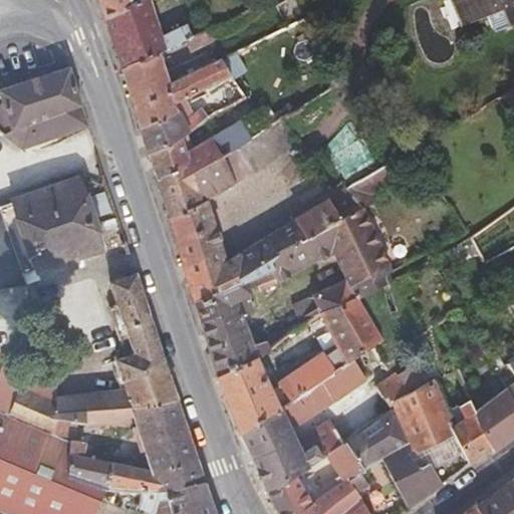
[(135,5),(133,0),(97,0),(103,19),(135,5)]
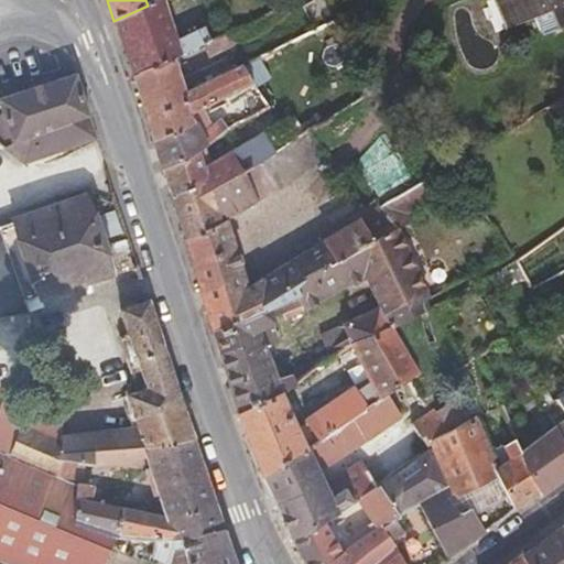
[(179,39),(165,0),(159,0),(148,6),(114,21),(132,76),(175,55),(212,38),(206,25),(179,39)]
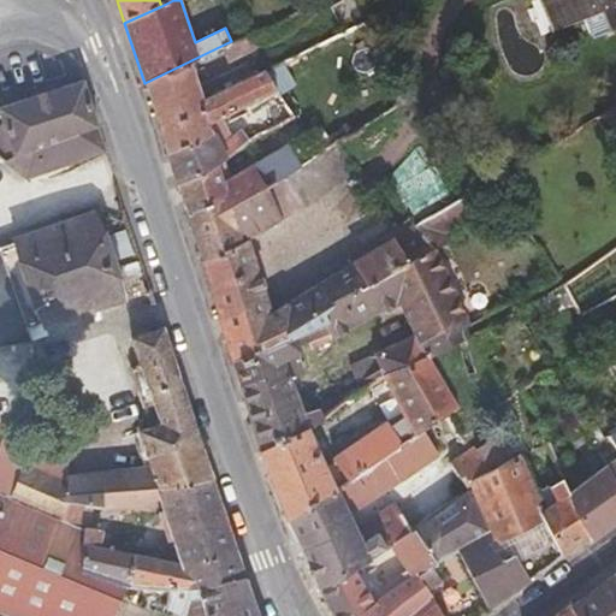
[(615,0),(545,0),(558,31),(584,21),(591,41),(615,30),(615,0)]
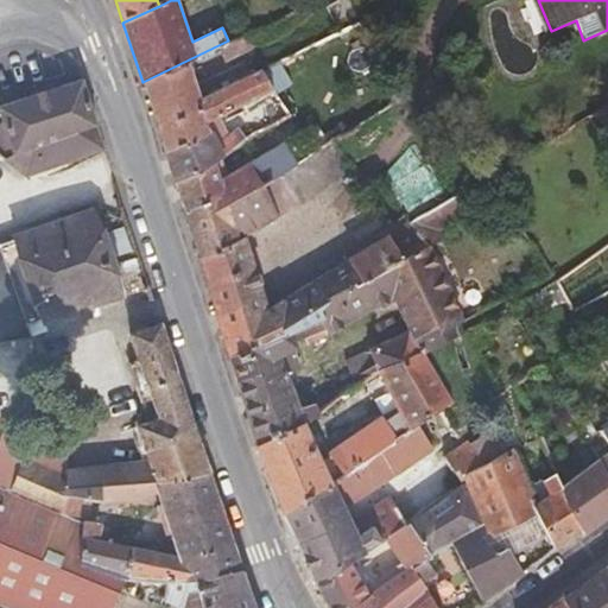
[(246,109),(276,93),(263,70),(203,97),(189,59),(143,82),(164,152),(211,127),(209,122),(240,107),(242,111),(246,109)]
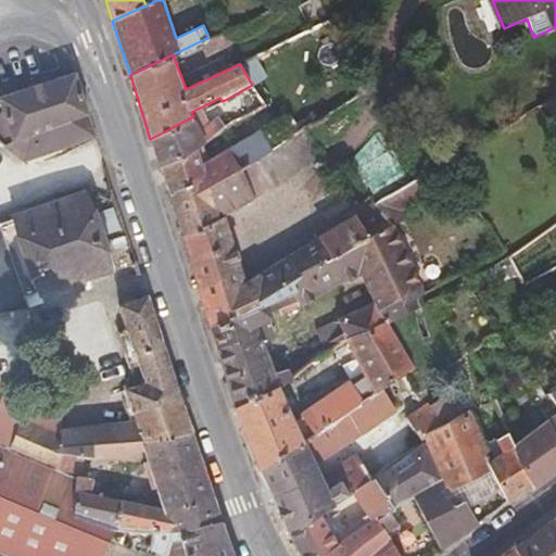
[(87,115),(73,74),(0,97),(0,102),(4,114),(0,115),(0,141),(3,146),(87,115)]
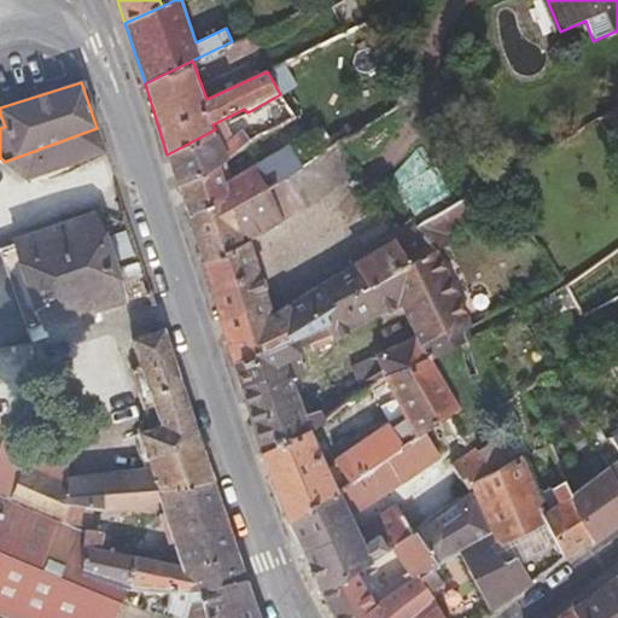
[(280,94),(250,111),(264,134),(295,118),(280,94)]
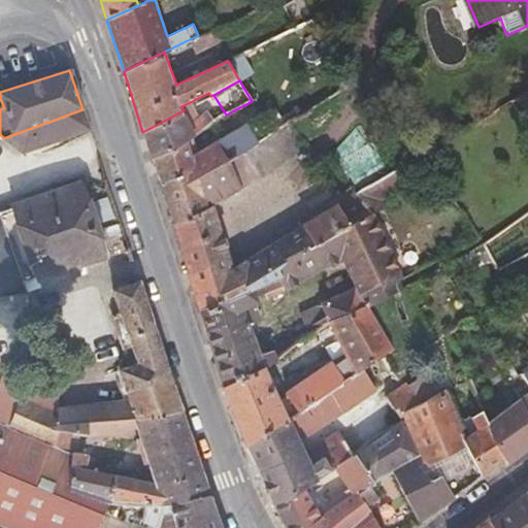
[(518,109),(527,102),(527,90),(512,101),(518,109)]
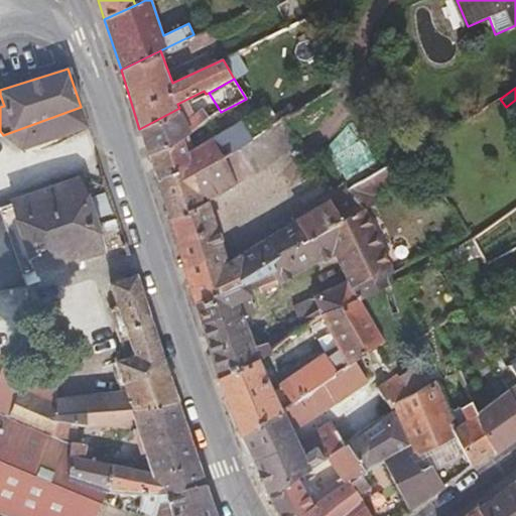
[(197,173),(225,158),(254,140),(278,124),(270,104),(188,151),(182,134),(147,153),(168,219),(207,201),(197,173)]
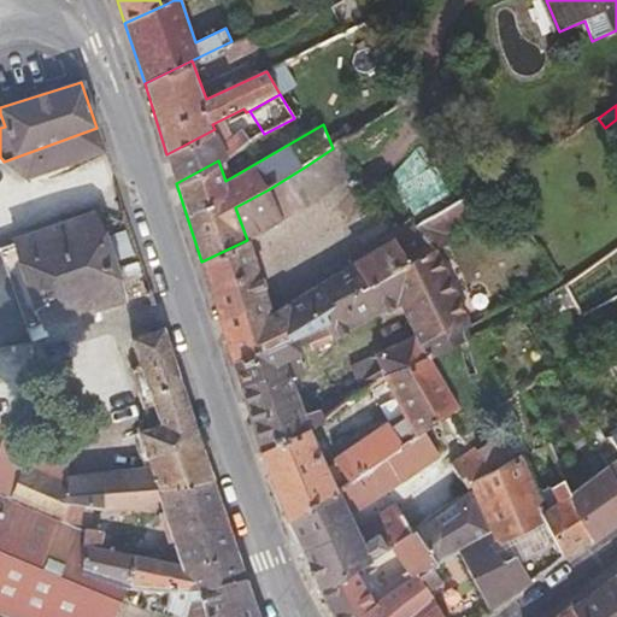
[(105,153),(97,128),(4,162),(28,180),(105,153)]
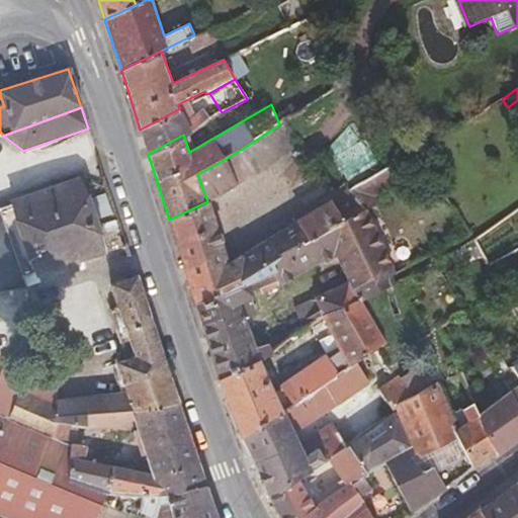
[(211,118),(203,108),(185,117),(180,108),(140,130),(148,154),(183,135),(191,130),(211,118)]
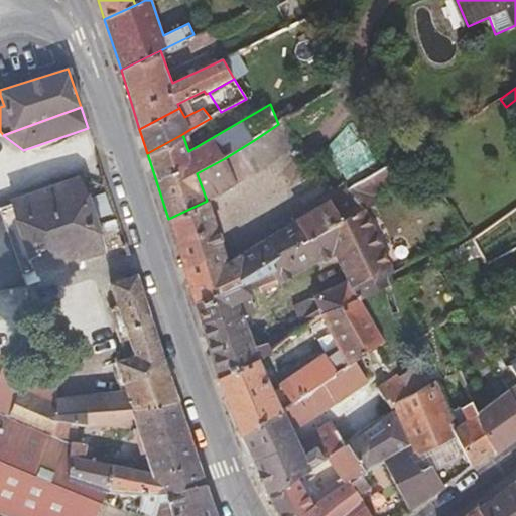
[(297,147),(283,121),(278,124),(254,140),(225,158),(238,184),(297,147)]
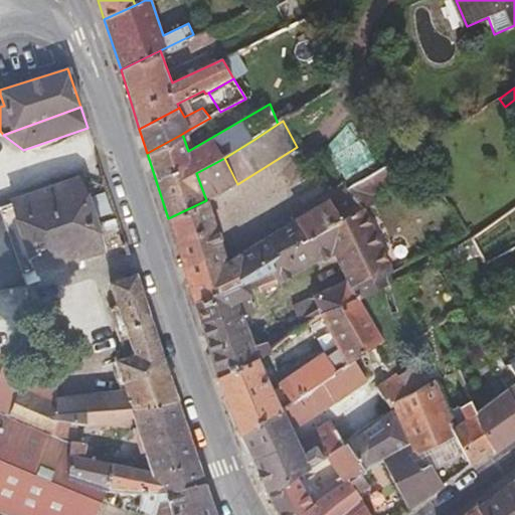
[(237,184),(224,158),(196,173),(206,200),(237,184)]
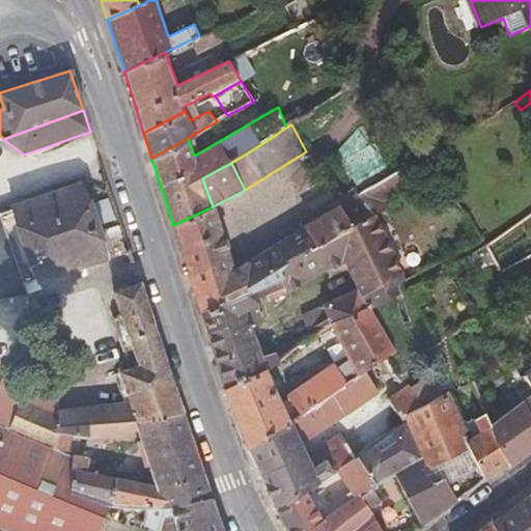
[(363,297),(404,274),(375,214),(390,208),(386,202),(412,188),(401,169),(359,194),(372,215),(333,238),(343,260),(359,288),(363,297)]
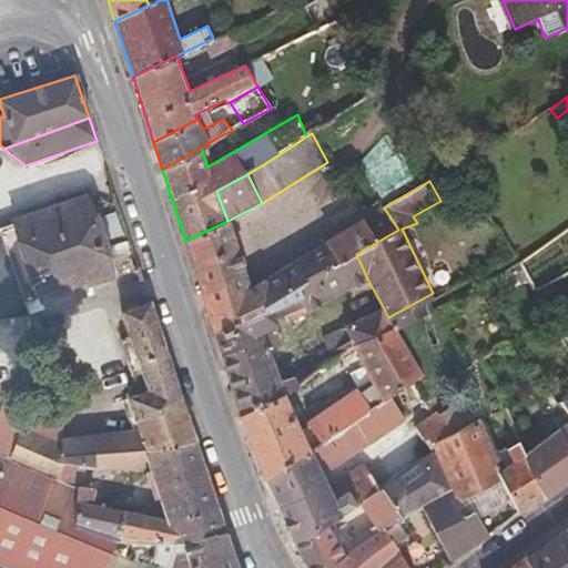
[(113,276),(87,198),(14,222),(14,223),(0,227),(0,321),(29,316),(26,305),(41,298),(41,301),(113,276)]
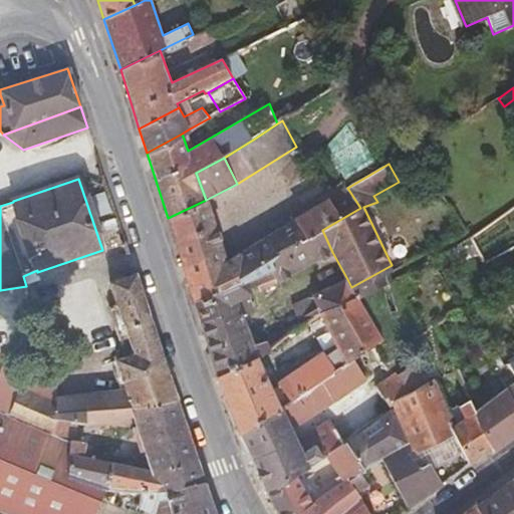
[(227,260),(206,200),(168,218),(193,301),(242,273),(248,270),(322,230),(360,208),(347,188),(227,260)]
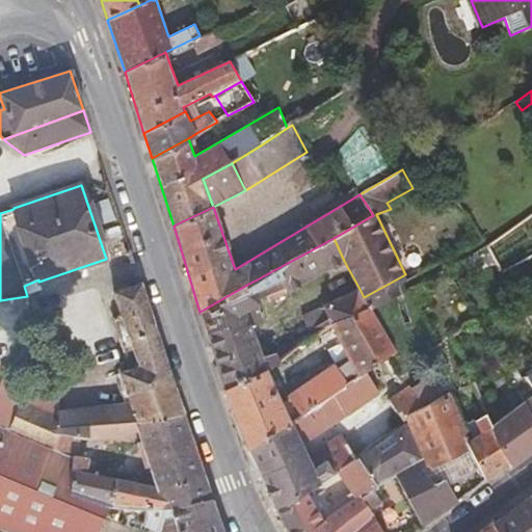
[(269,301),(344,261),(334,238),(257,280),(269,301)]
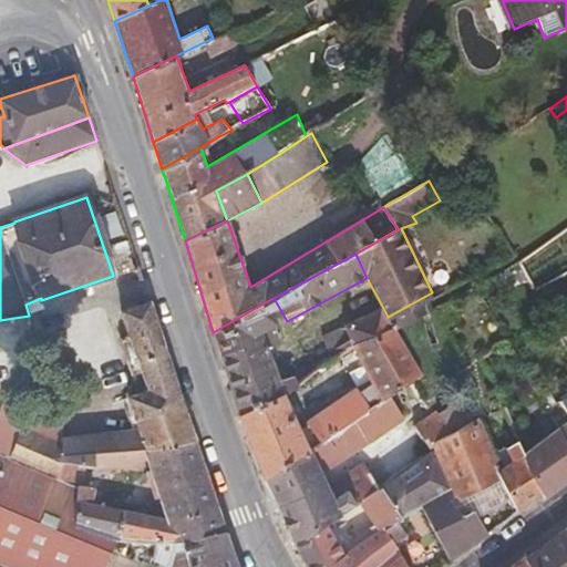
[(505,292),(528,279),(518,263),(495,275),(505,292)]
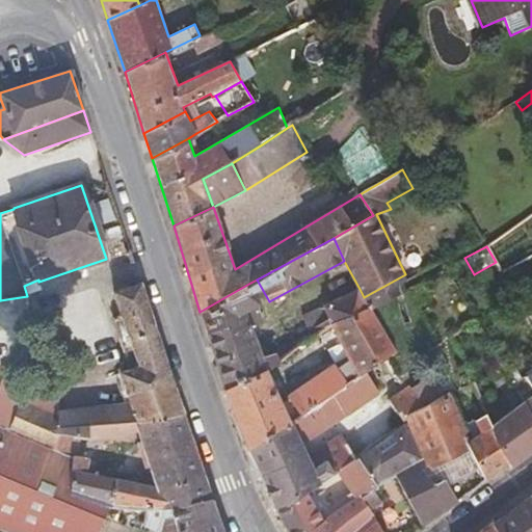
[(367,301),(396,285),(407,278),(405,274),(364,297),(367,301)]
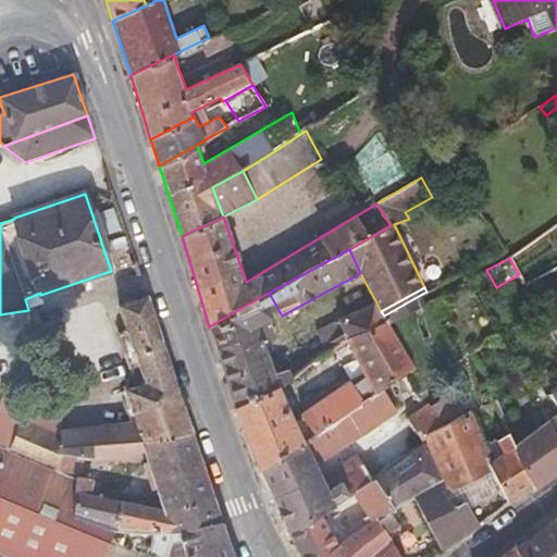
[(275,338),(269,323),(275,321),(262,296),(209,326),(233,409),(281,385),(280,383),(313,361),(309,355),(288,367),(289,369),(276,373),(264,344),(275,338)]
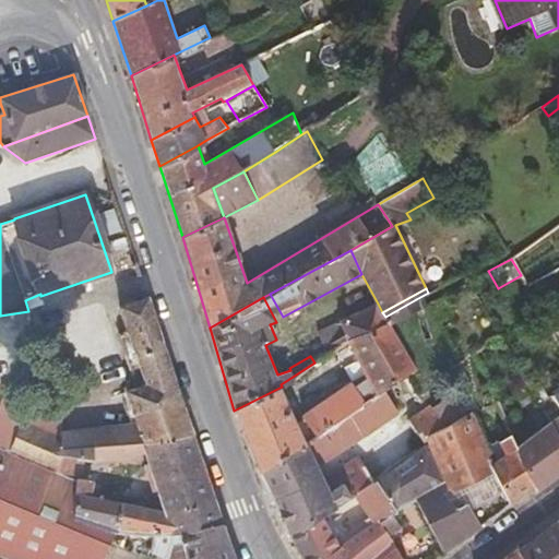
[(191,435),(147,299),(119,309),(127,332),(118,335),(133,378),(142,375),(145,385),(137,389),(127,392),(139,425),(63,433),(64,406),(8,393),(0,411),(0,447),(10,452),(56,472),(61,455),(94,461),(94,447),(143,443),(191,435)]
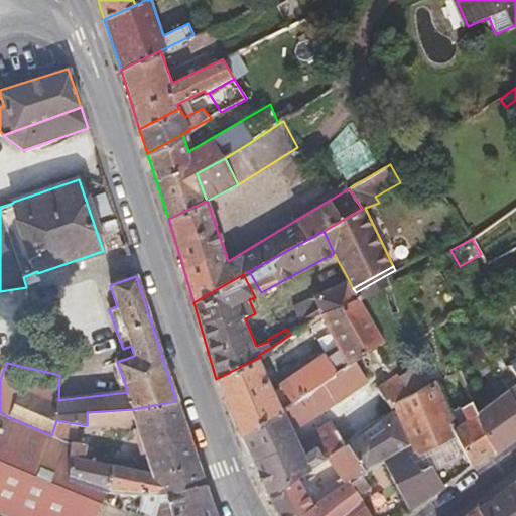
[(349,280),(294,305),(304,326),(324,313),(360,300),(389,284),(384,276),(356,292),(353,288),(349,280)]
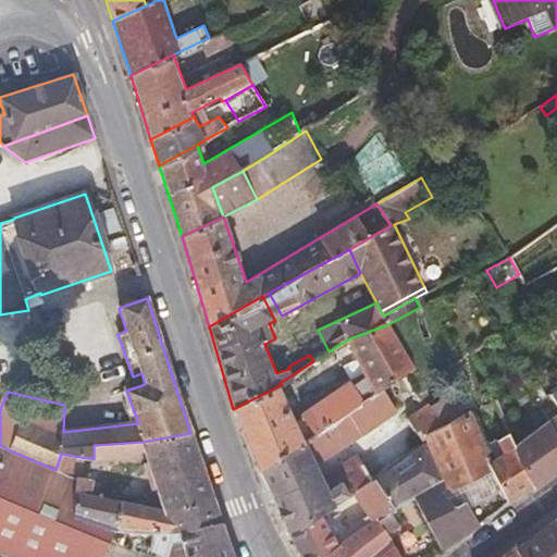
[(417,369),(388,324),(349,338),(368,375),(354,386),(351,383),(302,417),(314,434),(384,388),(417,369)]
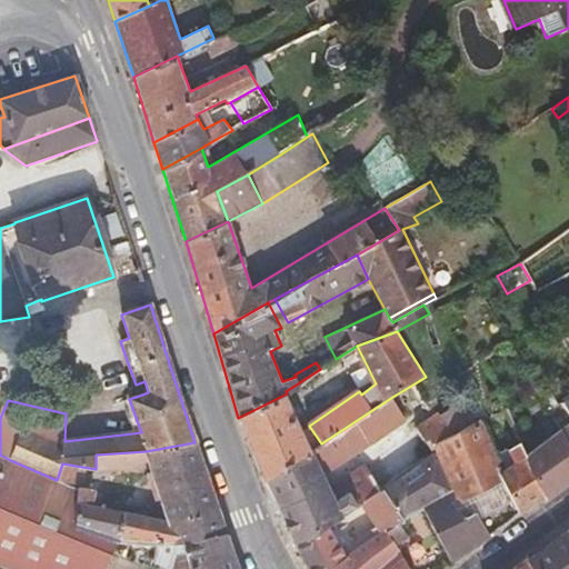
[(139,396),(148,392),(145,381),(136,385),(139,396)]
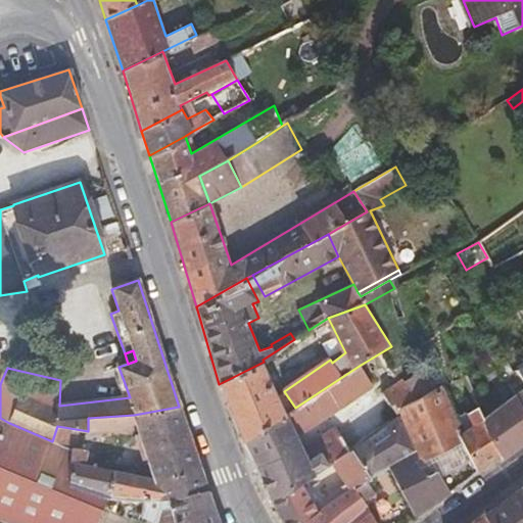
[(287,413),(264,362),(219,384),(243,441),(287,413)]
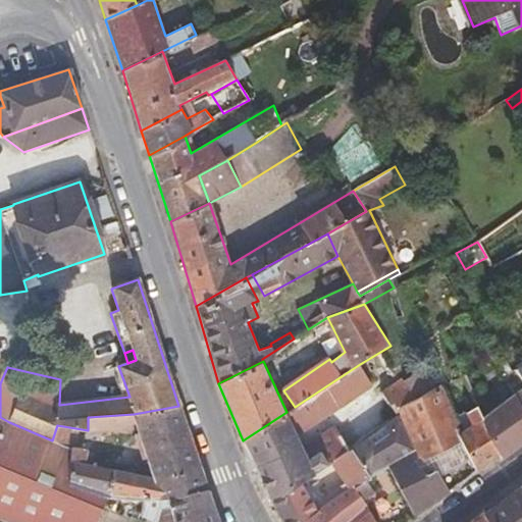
[(253,465),(269,500),(349,444),(398,410),(412,400),(402,380),(401,378),(349,415),(355,424),(338,434),(333,426),(299,449),(295,438),(374,385),(360,364),(295,407),(286,412),(243,440),(253,465)]
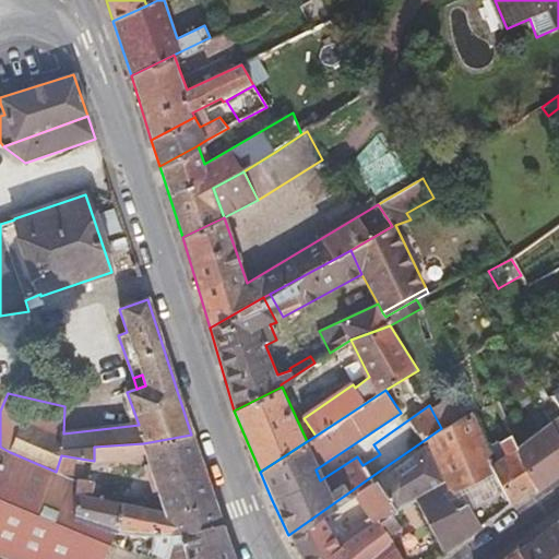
[(558,391),(552,395),(558,406),(558,416),(549,421),(558,440),(558,391)]
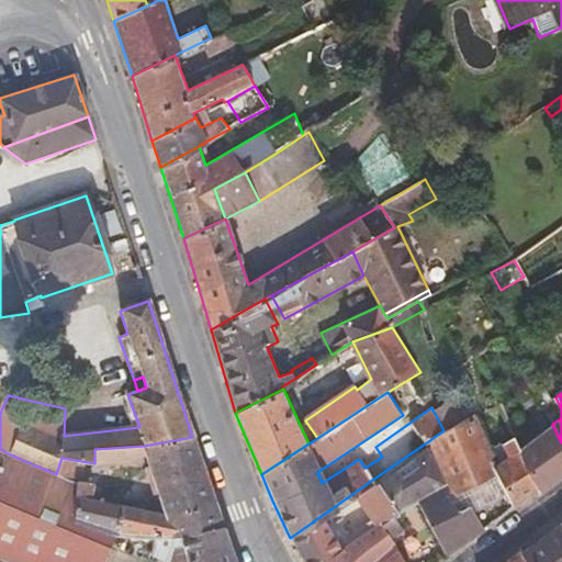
[(444,430),(468,419),(452,401),(433,409),(444,430)]
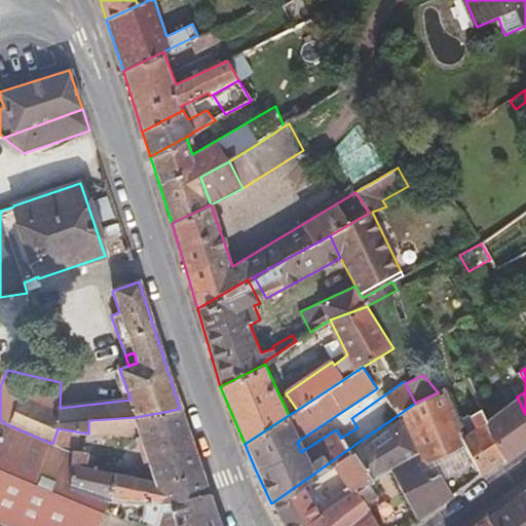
[(480,474),(458,422),(444,389),(438,392),(415,403),(401,413),(422,451),(436,443),(444,456),(438,460),(456,490),(480,474)]
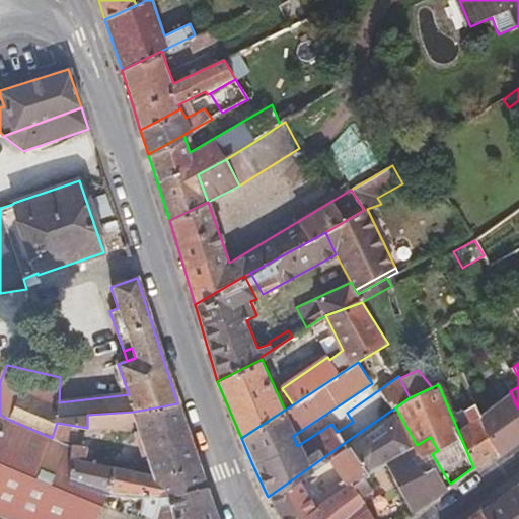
[(518,441),(518,409),(510,391),(479,415),(496,452),(498,457),(518,441)]
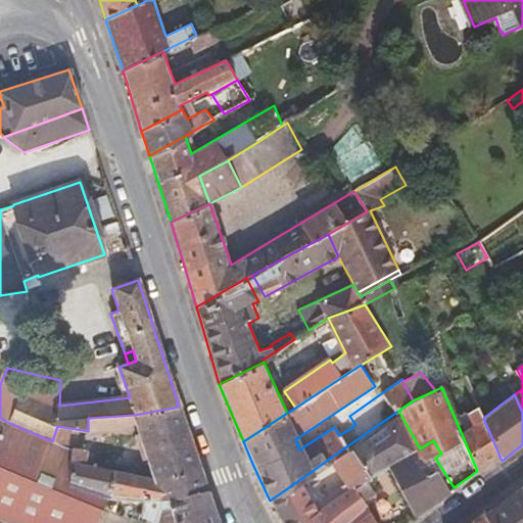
[(204,481),(179,407),(134,415),(88,418),(88,431),(116,428),(135,422),(153,478),(85,463),(88,452),(70,449),(69,486),(106,500),(140,505),(170,509),(207,492),(204,481)]
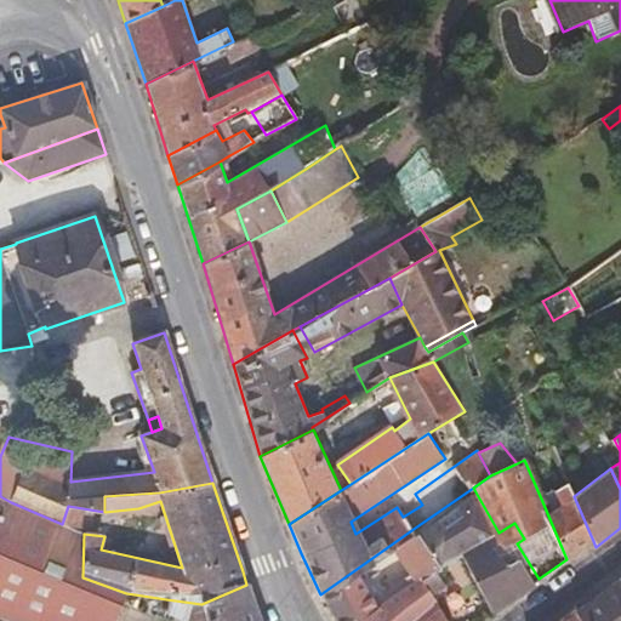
[(593,541),(574,496),(568,483),(541,499),(567,559),(593,541)]
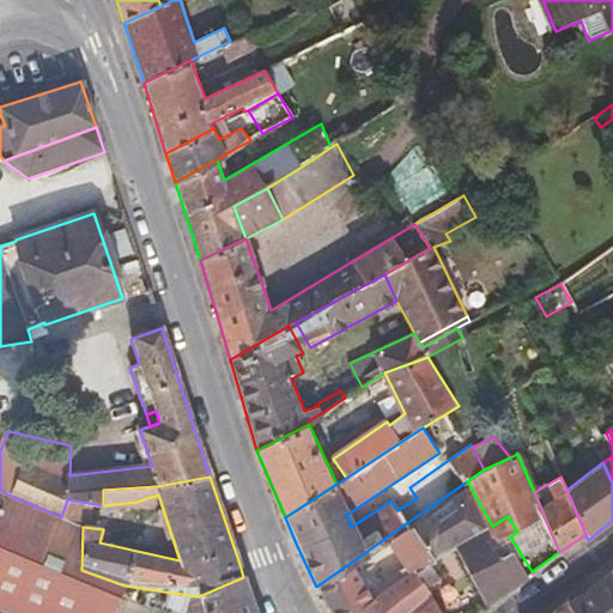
[(424,600),(407,612),(475,612),(486,606),(529,578),(527,575),(513,552),(508,554),(487,528),(492,526),(467,481),(410,521),(435,558),(410,575),(424,600)]
